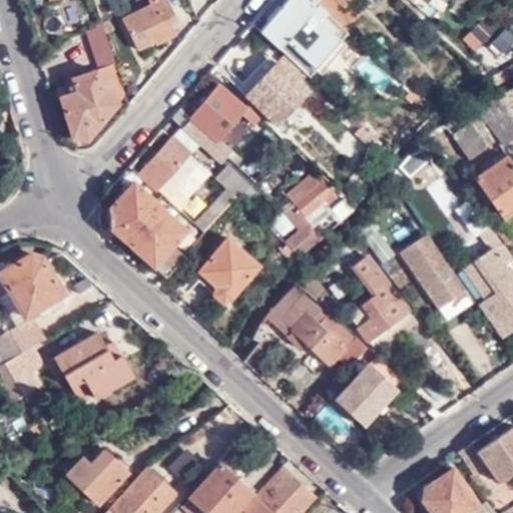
[(176,23),(165,0),(146,0),(150,6),(121,20),(135,50),(153,42),(154,45),(176,35),(171,26),(176,23)]
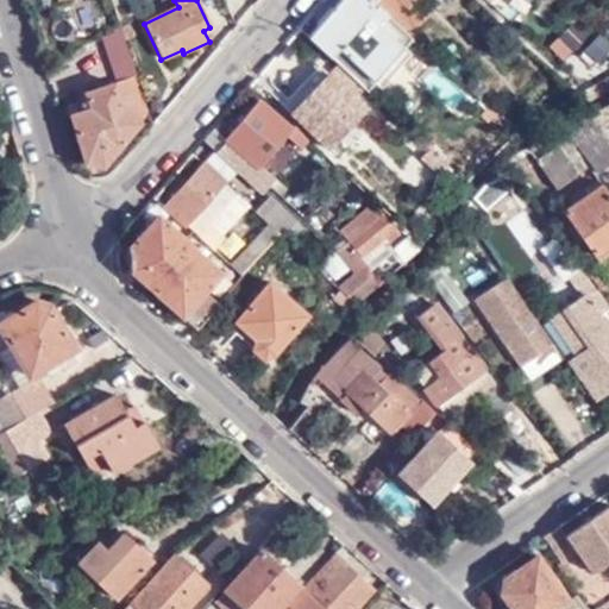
[(369,0),(338,0),(306,36),(337,64),(363,88),(366,92),(412,41),(375,6),(369,0)]
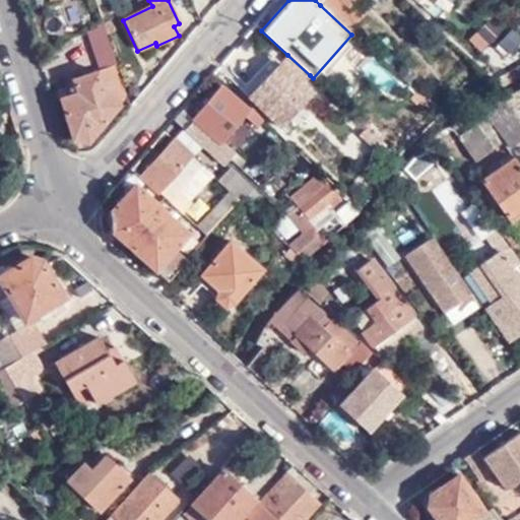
[(490,26),(468,37),(473,49),(495,39),(490,26)]
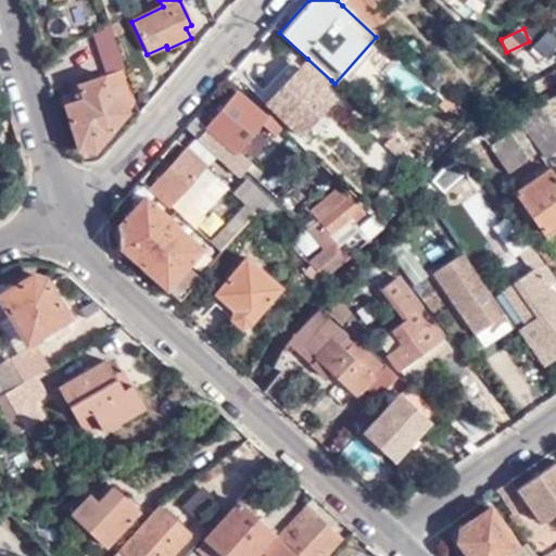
[(528,53),(504,73),(522,90),(545,71),(528,53)]
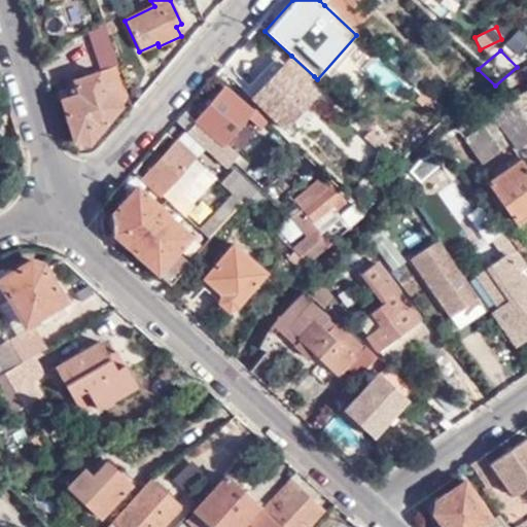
[(314,76),(291,56),(285,63),(306,81),(312,80),(314,76)]
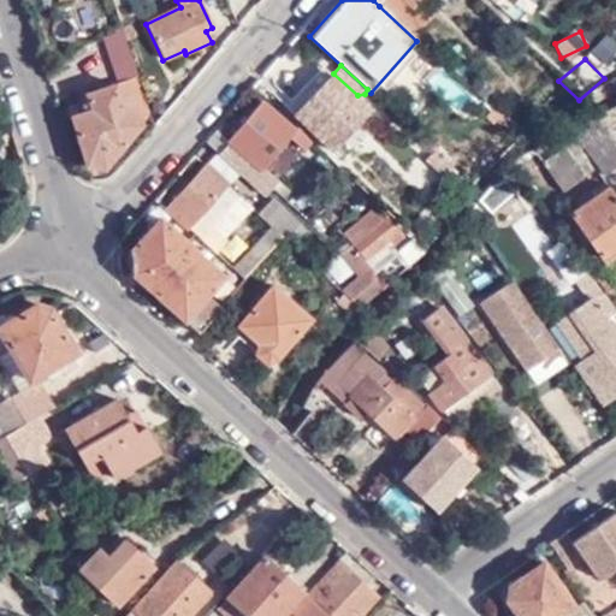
[(285,107),(294,114),(330,75),(321,67),(285,107)]
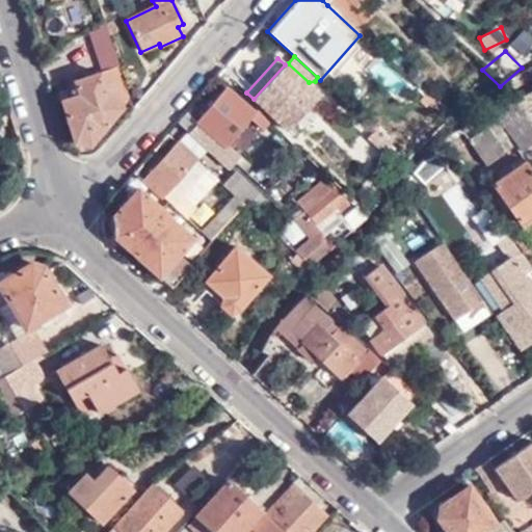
[(375,59),(365,75),(395,95),(405,79),(375,59)]
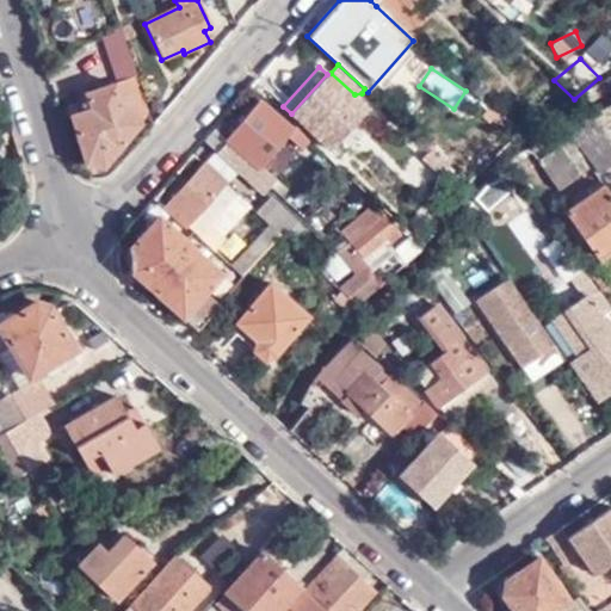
[(327,74),(291,113),(329,150),(366,110),(327,74)]
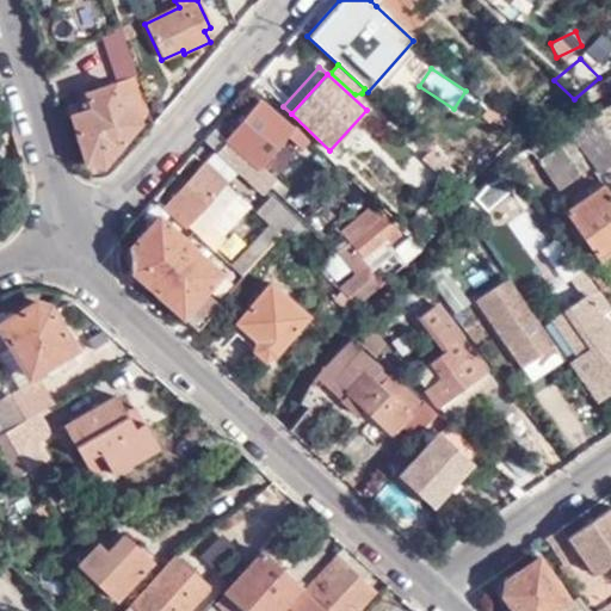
[(104,170),(147,116),(134,79),(67,99),(88,166),(104,170)]
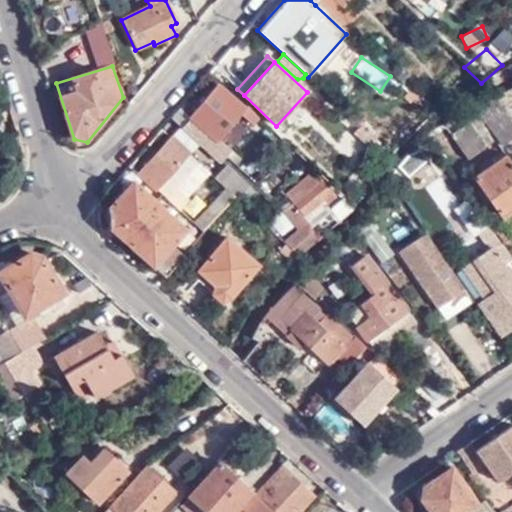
[(189,117),(192,119),(215,139),(217,136),(225,143),(239,128),(247,134),(261,120),(249,109),(248,111),(220,86),(189,117)]
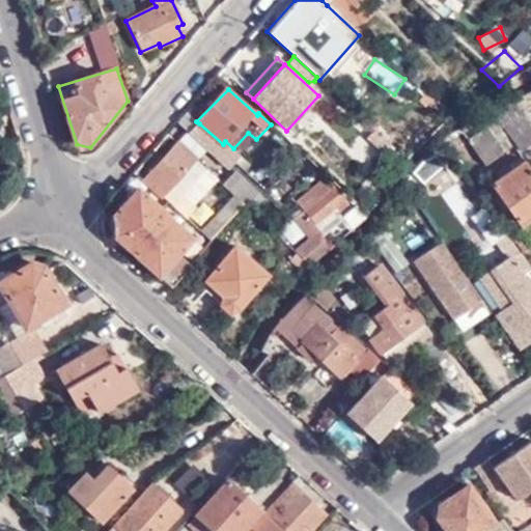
[(511,144),(516,151),(530,141),(530,113),(524,119),(521,117),(501,130),(511,144)]
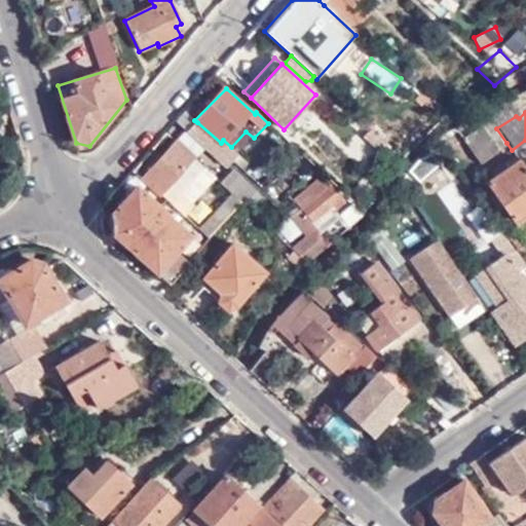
[(496,128),(491,121),(462,141),(479,164),(506,143),(496,128)]
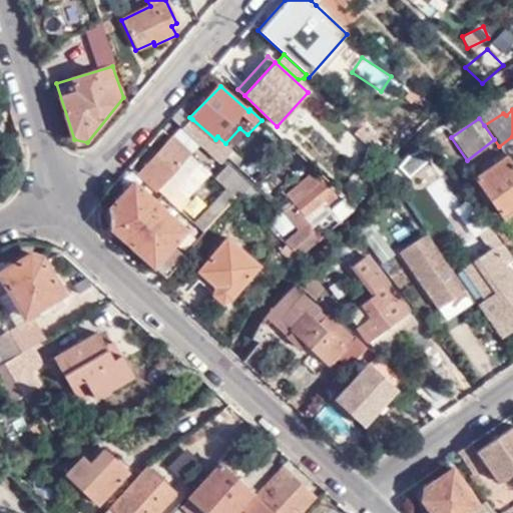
[(192,119),(184,128),(217,160),(222,154),(229,147),(225,143),(217,136),(215,139),(192,119)]
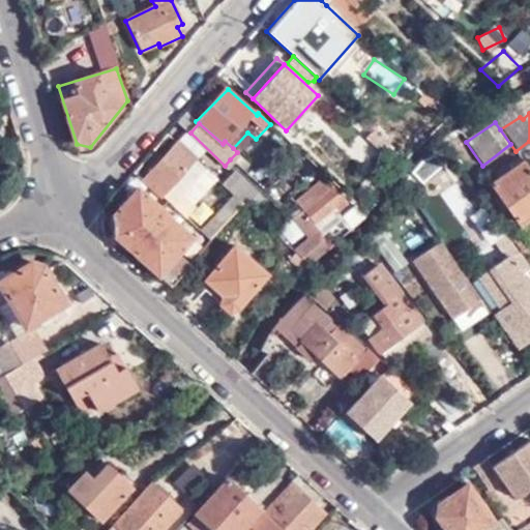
[(383,152),(389,145),(374,130),(367,139),(383,152)]
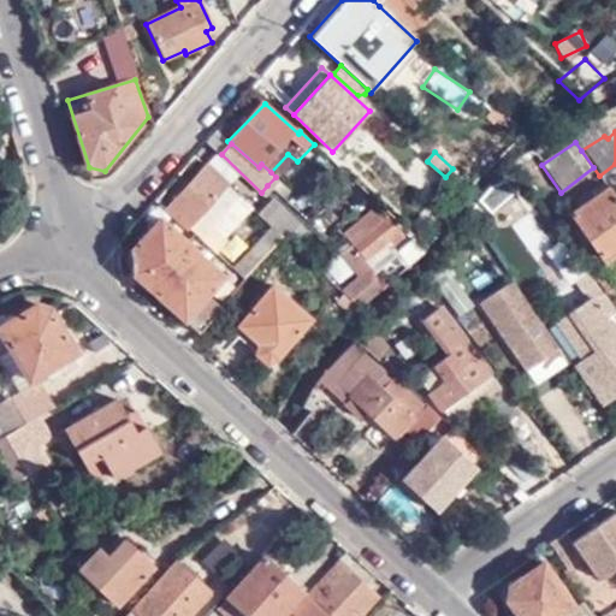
[(206,164),(167,206),(218,250),(244,219),(236,211),(246,200),(206,164)]
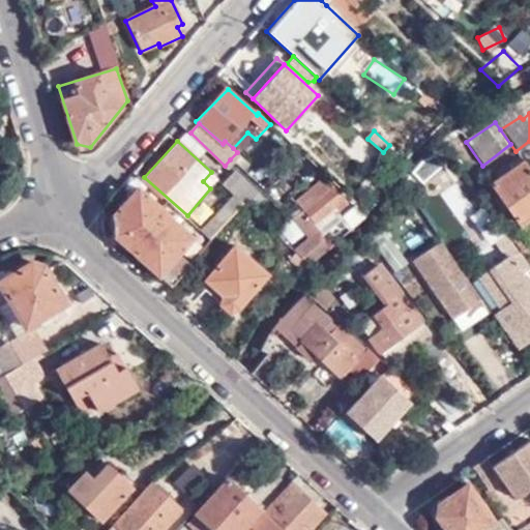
[(237,152),(230,159),(237,168),(244,160),(244,159),(237,152)]
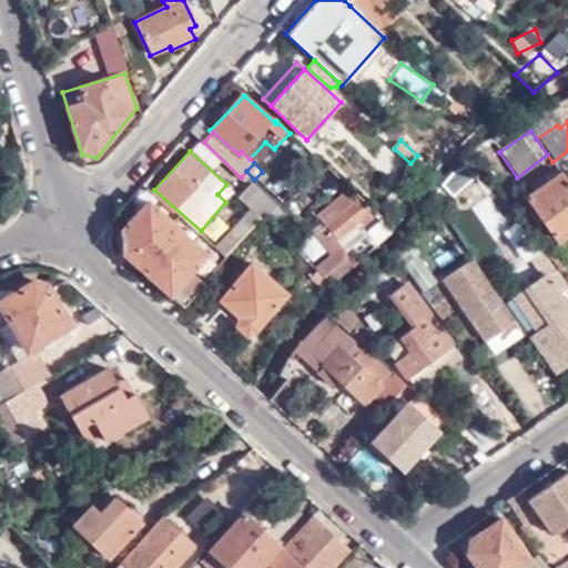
[(246,171),(241,178),(249,185),(250,183),(254,180),(246,171)]
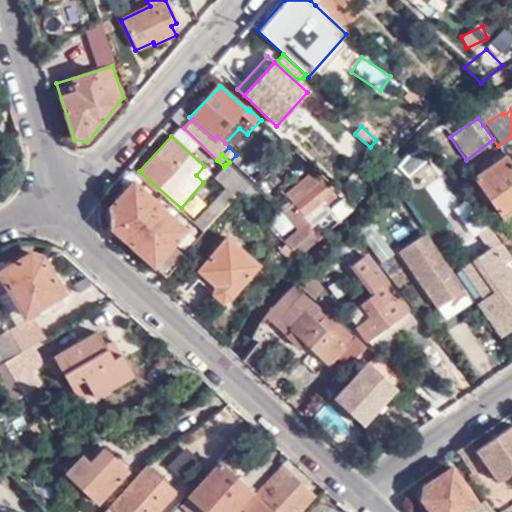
[(511,165),(504,155),(473,178),(499,215),(511,206),(511,165)]
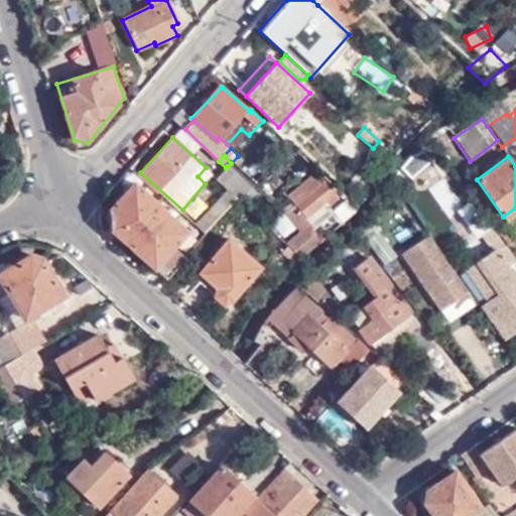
[(228,188),(238,198),(239,200),(249,188),(227,166),(226,168),(216,177),(228,188)]
